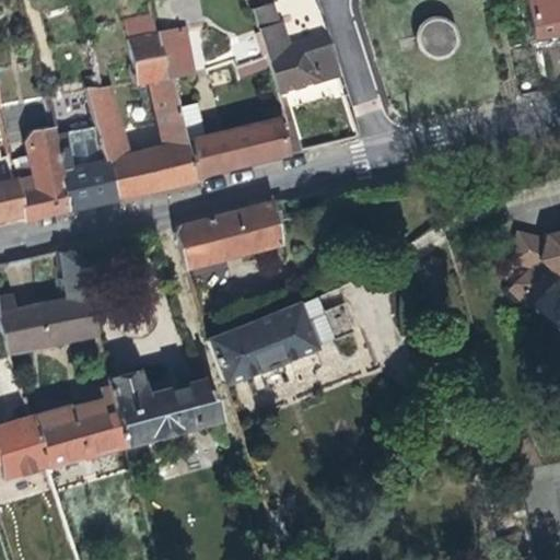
[(264,0),(246,0),(269,61),(280,89),(281,93),(312,83),(342,72),(323,12),(281,26),(276,11),(269,13),(264,0)]
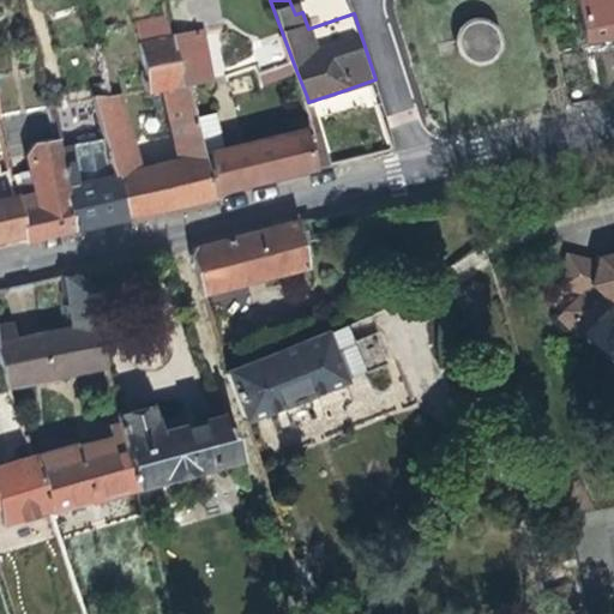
[(613,0),(572,0),(583,43),(613,35),(613,0)]
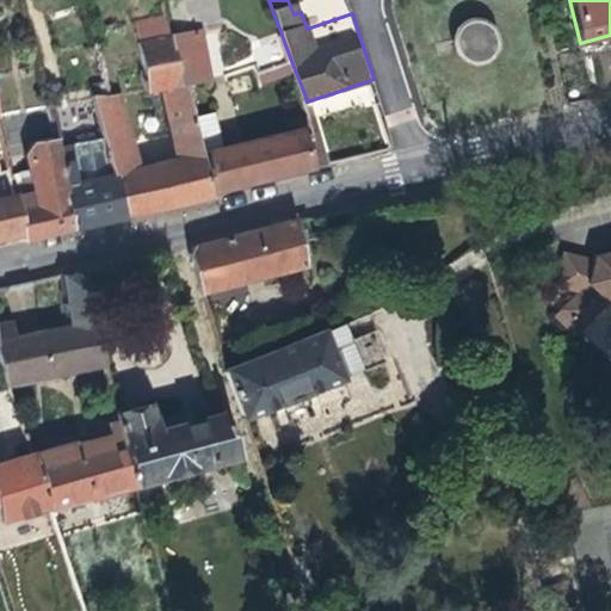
[(500,31),(491,22),(480,19),(468,23),(462,30),(458,39),(461,50),(469,57),(477,60),(483,60),(491,59),(494,56),(499,50),(501,45),(501,38),(500,31)]
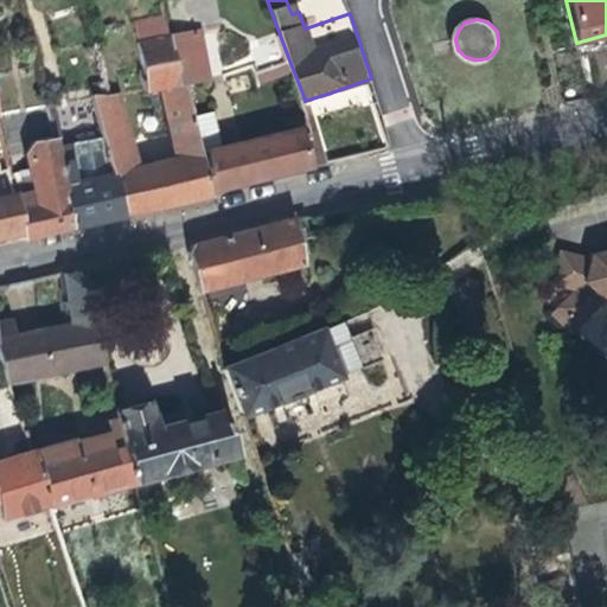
[(151,91),(165,89),(186,85),(174,43),(173,37),(140,44),(151,91)]
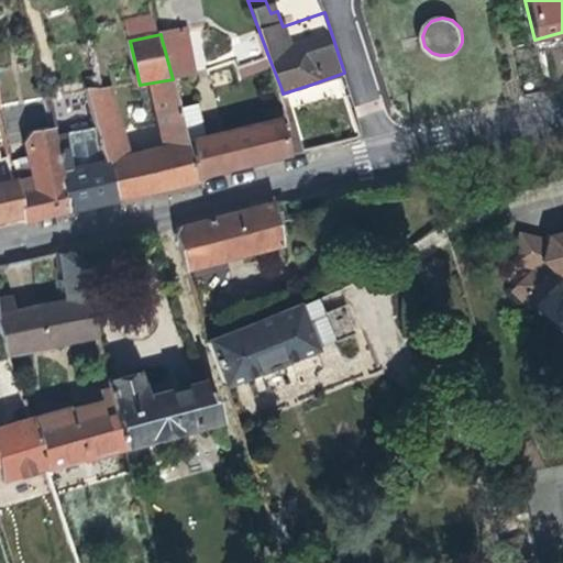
[(162,40),(173,79),(197,74),(186,34),(162,40)]
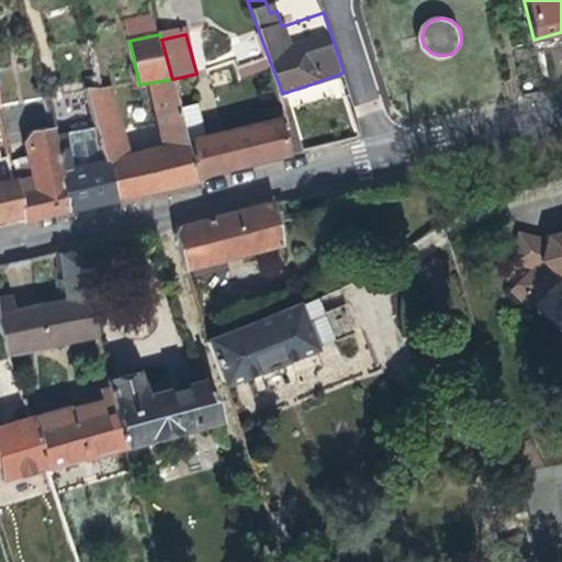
[(281,89),(270,62),(242,70),(238,60),(213,68),(226,108),(281,89)]
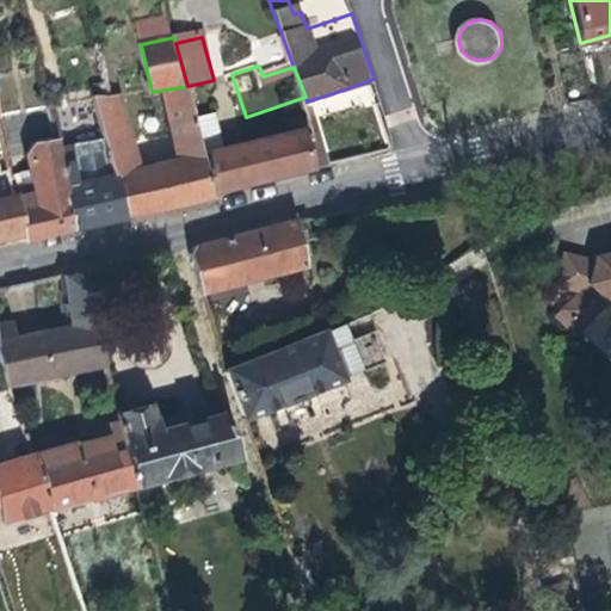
[(198,129),(187,86),(166,90),(177,134),(198,129)]
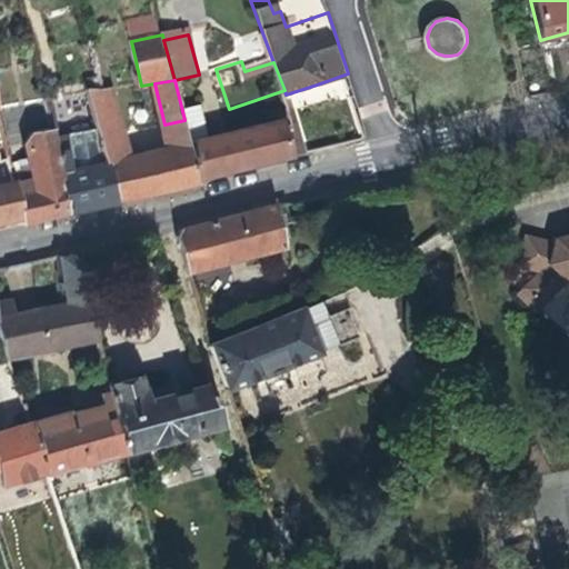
[(112,91),(90,95),(109,163),(120,207),(158,198),(201,189),(200,182),(190,143),(185,120),(165,125),(170,149),(130,158),(112,91)]
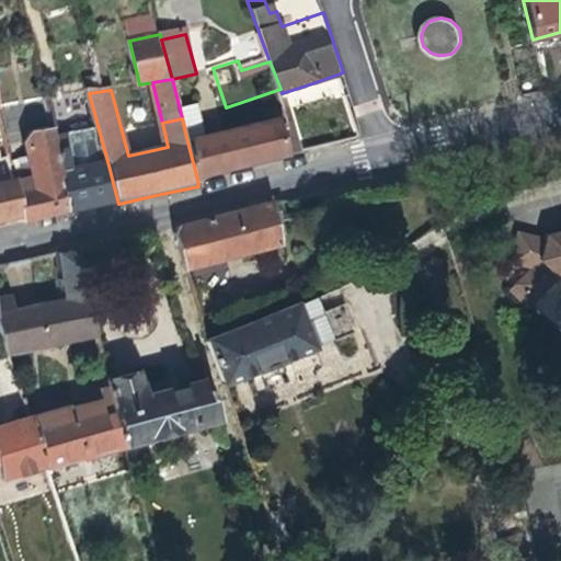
[(58,156),(76,151),(64,96),(47,100),(53,127),(58,156)]
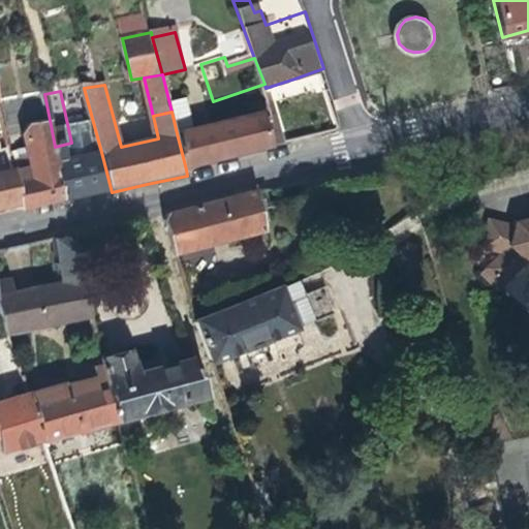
[(275,147),(269,118),(268,113),(177,133),(186,169),(218,161),(276,148),(275,147)]
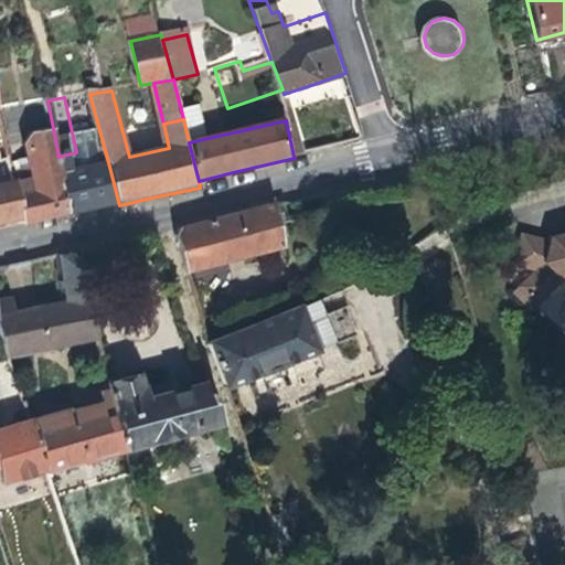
[(300,123),(287,126),(294,157),(308,153),(300,123)]
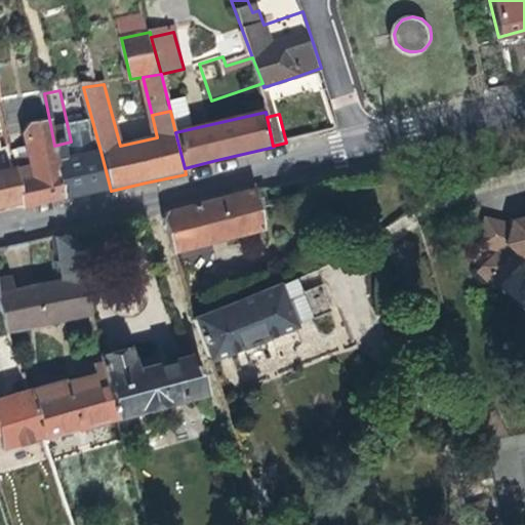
[(23,125),(30,170),(15,172),(23,206),(26,207),(43,203),(64,197),(56,161),(54,146),(49,119),(23,125)]
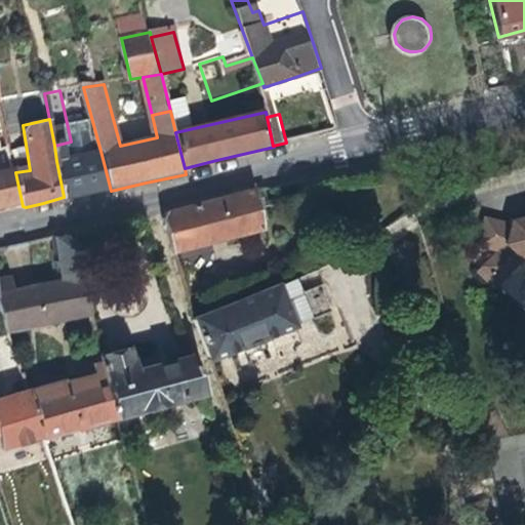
[(64,197),(65,200),(86,196),(111,191),(101,151),(56,161),(64,197)]
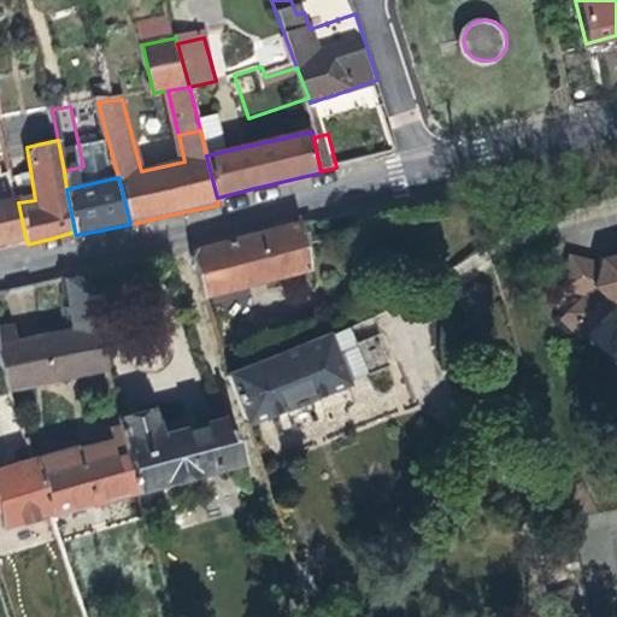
[(0,246),(27,242),(18,203),(0,205),(0,246)]
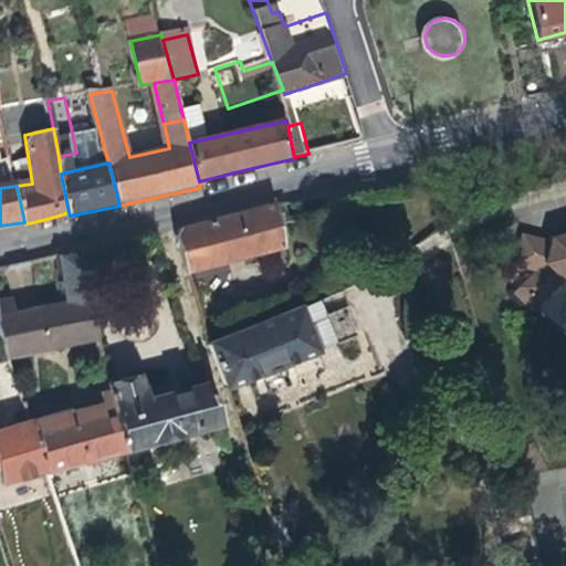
[(186,274),(282,247),(274,207),(237,217),(181,231),(179,237),(178,241),(186,274)]
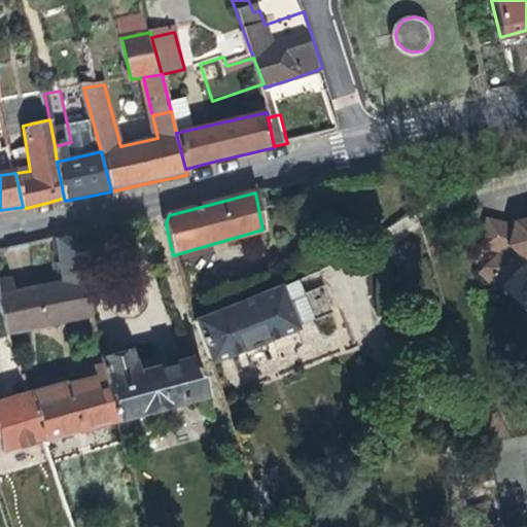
[(526,220),(505,231),(479,226),(475,256),(497,259),(484,277),(506,293),(524,272),(526,257),(526,256),(526,220)]
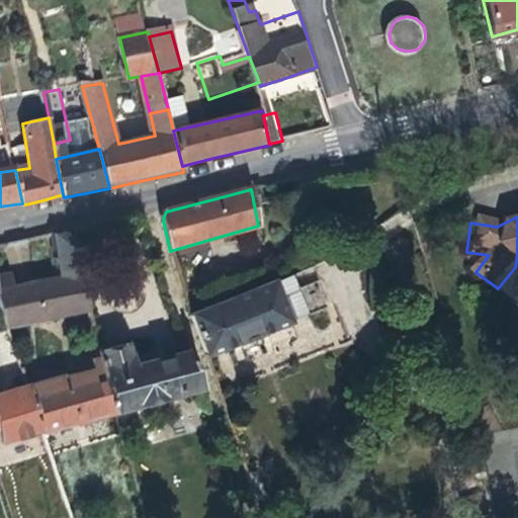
[(10,270),(0,272),(0,295),(8,326),(88,312),(73,237),(52,237),(60,276),(41,280),(13,287),(10,270)]
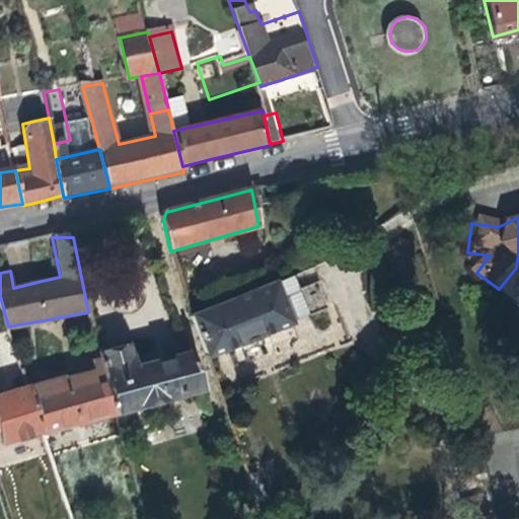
[(208,360),(289,322),(274,279),(192,315),(208,360)]
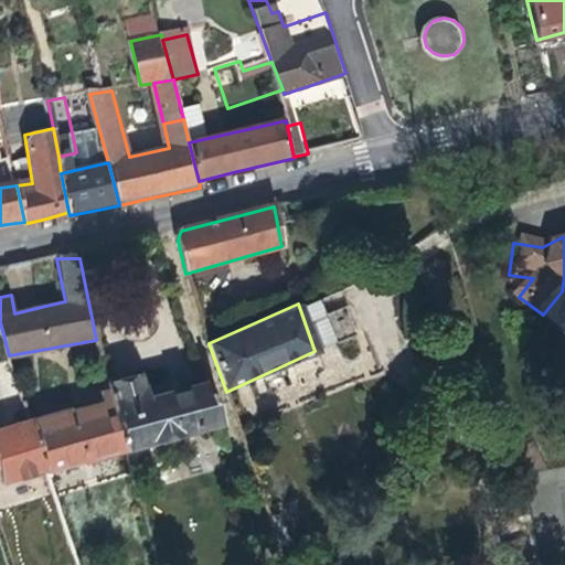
[(107,383),(112,401),(126,449),(221,423),(206,385),(167,394),(145,400),(137,376),(107,383)]
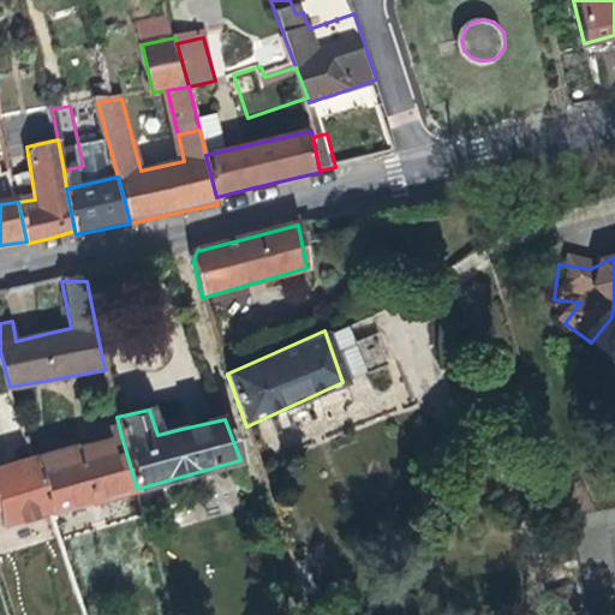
[(121,436),(31,459),(49,512),(137,489),(121,436)]
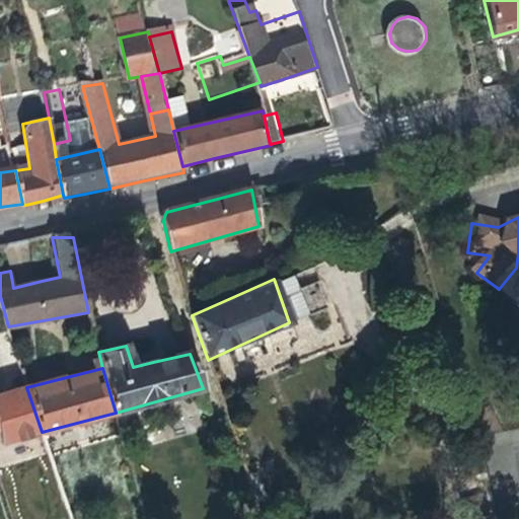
[(0,431),(3,442),(42,432),(26,387),(16,390),(0,393),(0,431)]
